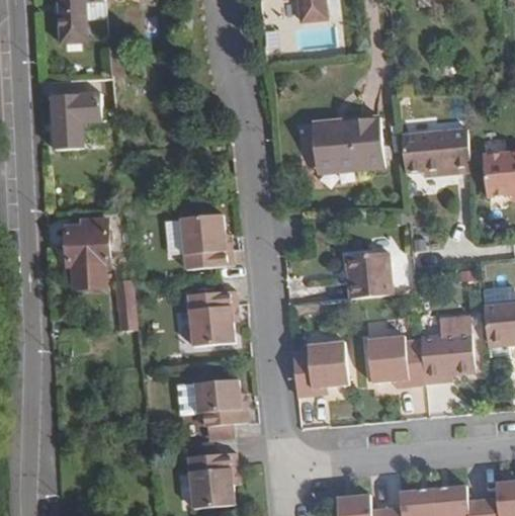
[(57,0),(61,44),(87,43),(86,19),(85,2),(104,1),(104,0),(57,0)]
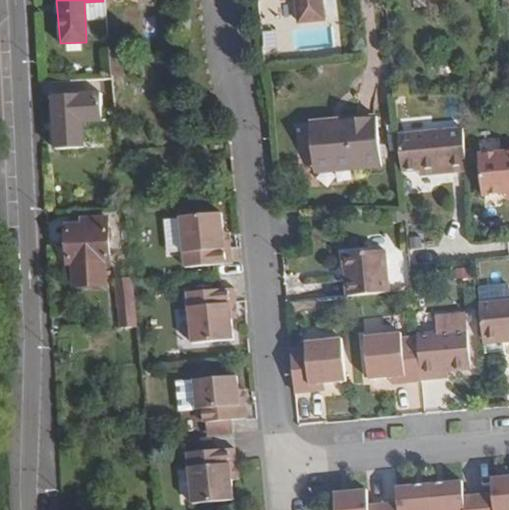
[(294,0),(297,21),(320,18),(317,0),(294,0)]
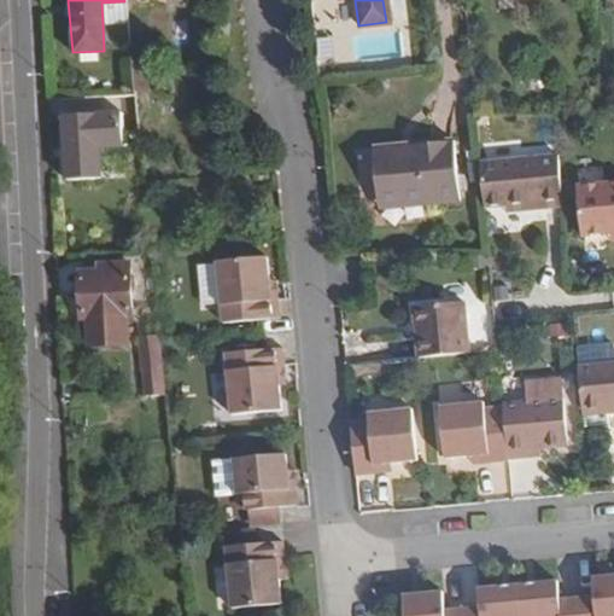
[(405,21),(403,0),(382,0),(386,22),(405,21)]
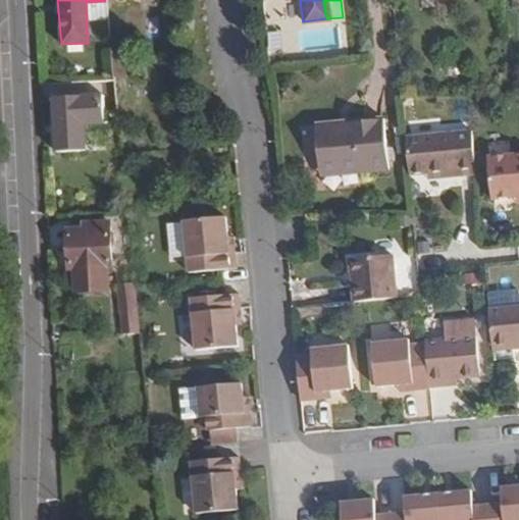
[(86,2),(87,19),(106,18),(105,1),(86,2)]
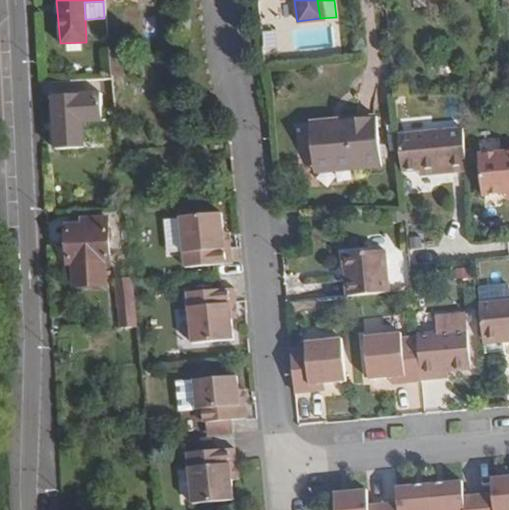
[(508,72),(500,73),(501,88),(508,87),(508,72)]
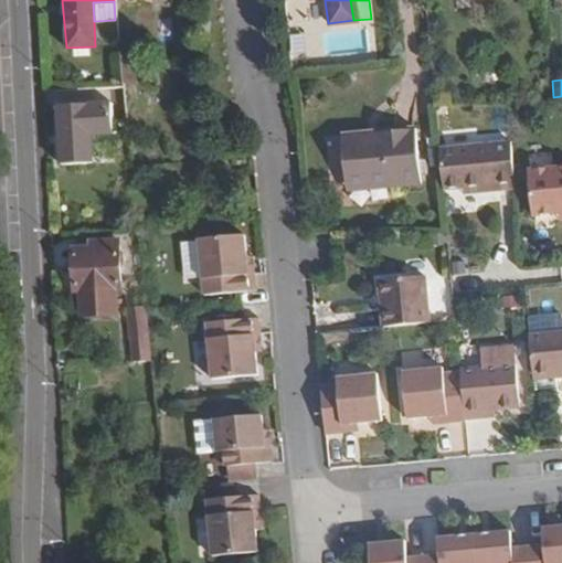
[(113,130),(112,99),(56,103),(60,162),(92,161),(91,131),(113,130)]
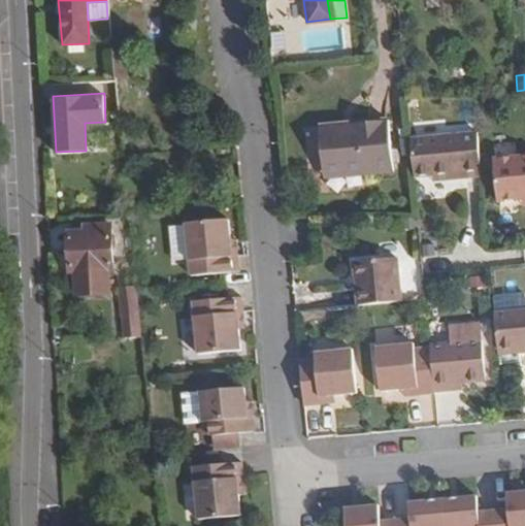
[(359,166),(360,172),(391,169),(386,119),(316,126),(321,169),(359,166)]
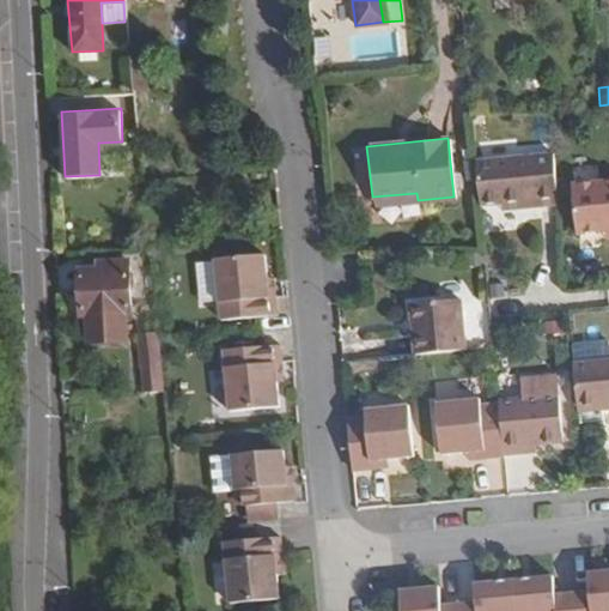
[(474,159),(477,203),(497,201),(535,198),(535,205),(556,204),(552,152),(474,159)]
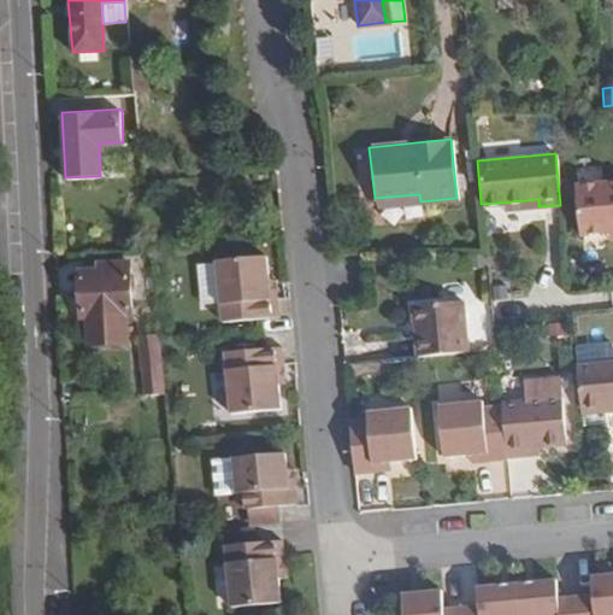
[(612,228),(612,177),(572,181),(577,233),(607,229),(612,228)]
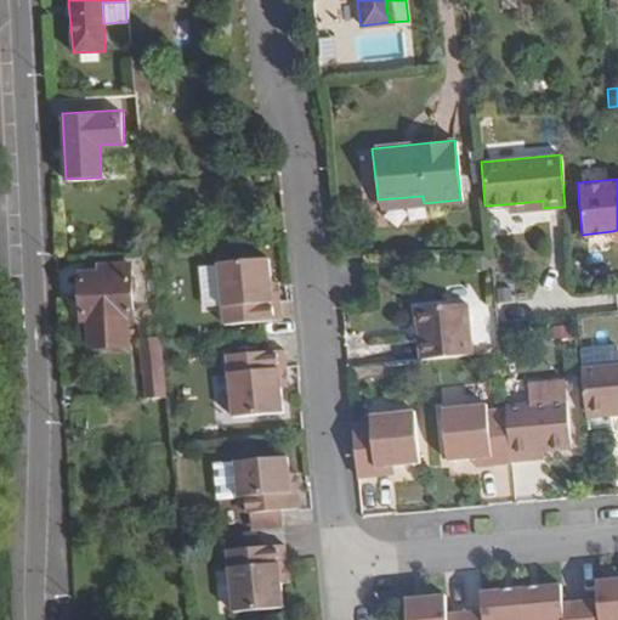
[(379,208),(424,203),(423,196),(378,199),(379,208)]
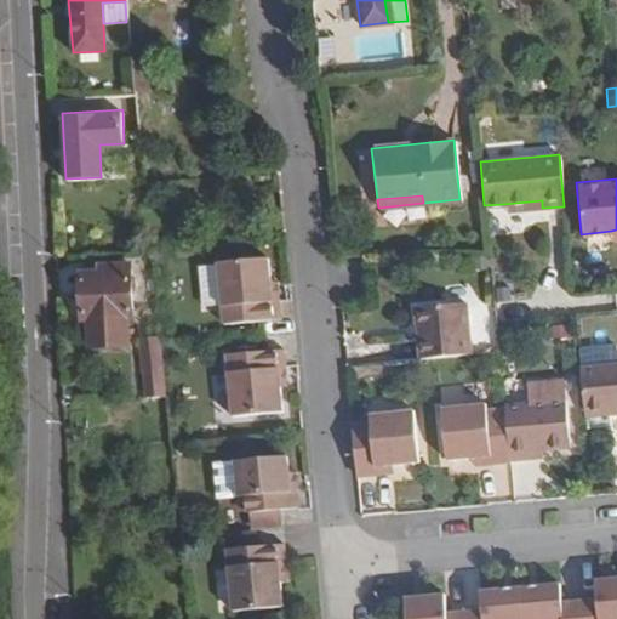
[(542,200),(503,204),(503,211),(542,208),(542,200)]
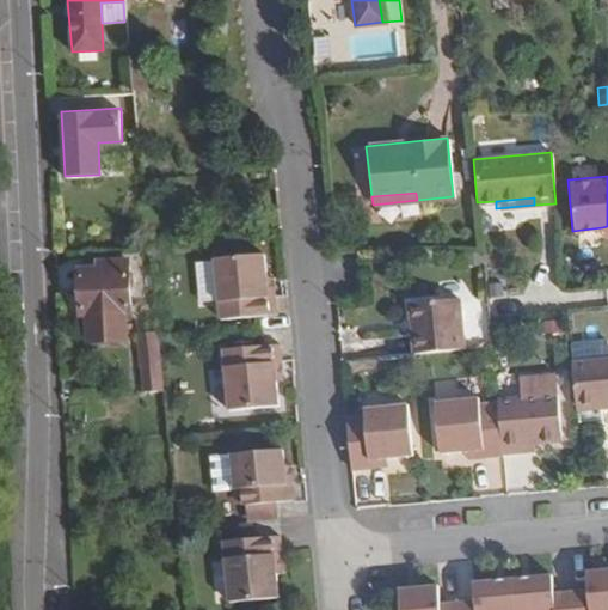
[(263,293),(262,274),(259,251),(212,255),(212,257),(215,297),(217,316),(272,310),(271,293),(263,293)]
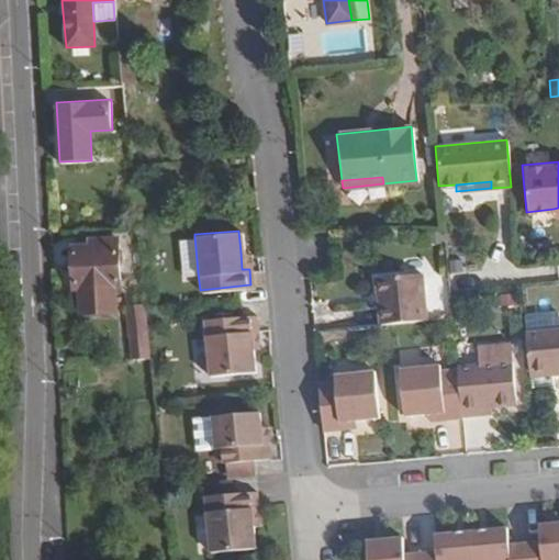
[(198,272),(194,236),(178,238),(181,273),(198,272)]
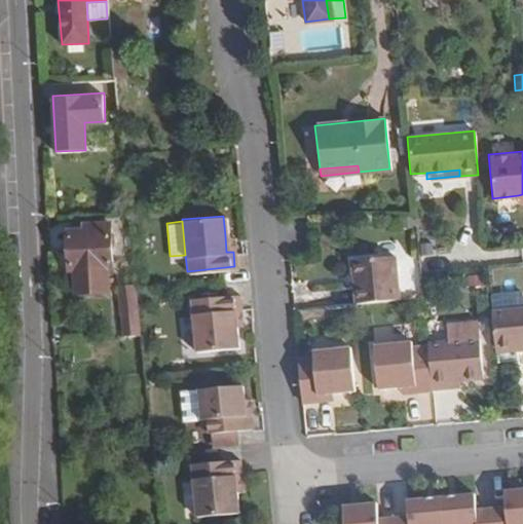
[(111,269),(109,223),(83,223),(83,229),(67,230),(68,271),(72,270),(73,293),(108,292),(107,269),(111,269)]
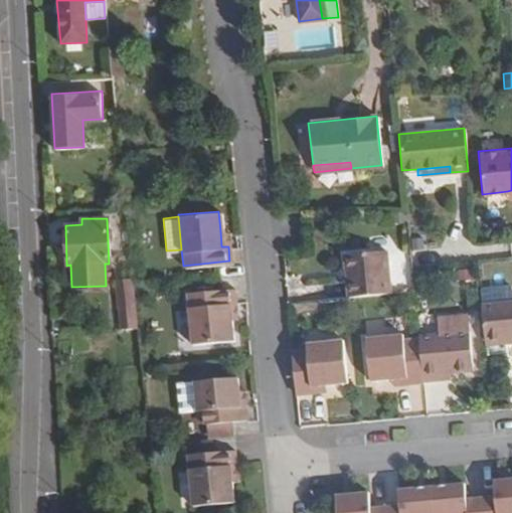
[(347,280),(348,296),(390,292),(386,249),(344,252),(346,269),(347,280)]
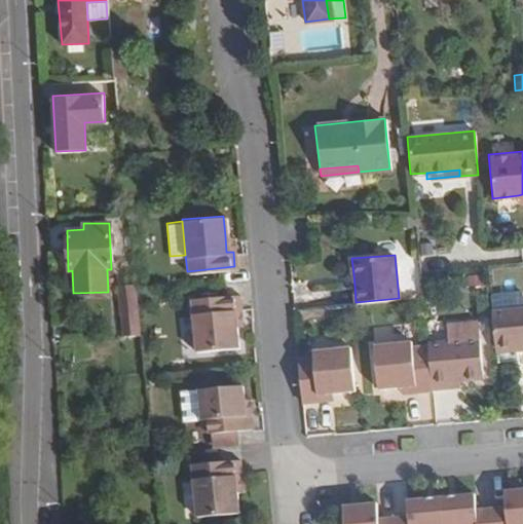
[(135,292),(135,286),(117,288),(119,310),(137,309),(135,292)]
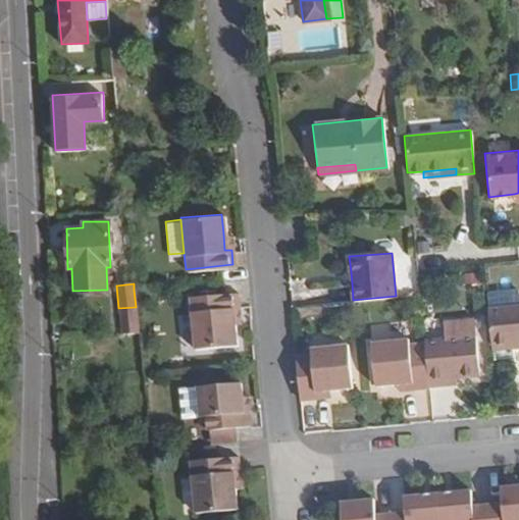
[(229,306),(237,305),(236,290),(188,294),(193,346),(234,343),(231,322),(229,306)]
